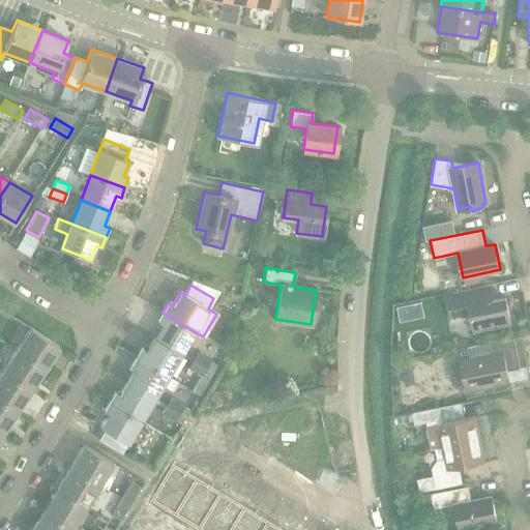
[(505,297),(493,300),(490,286),(447,294),(452,320),(470,317),(473,331),(510,323),(505,297)]
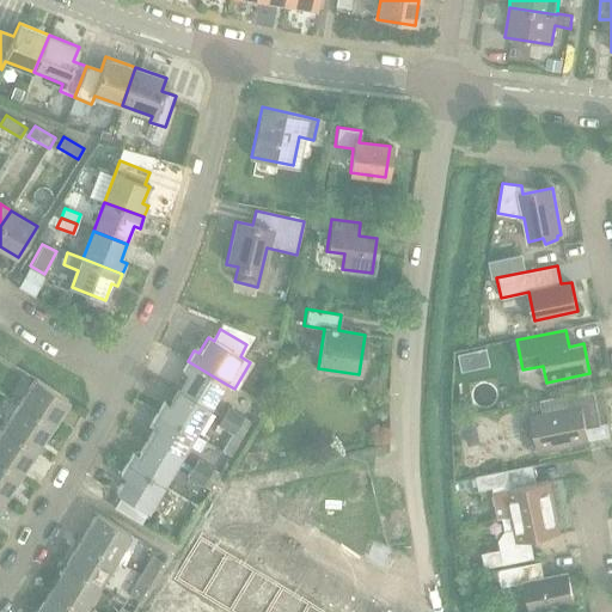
[(209,409),(224,383),(188,361),(182,371),(187,374),(177,390),(209,409)]
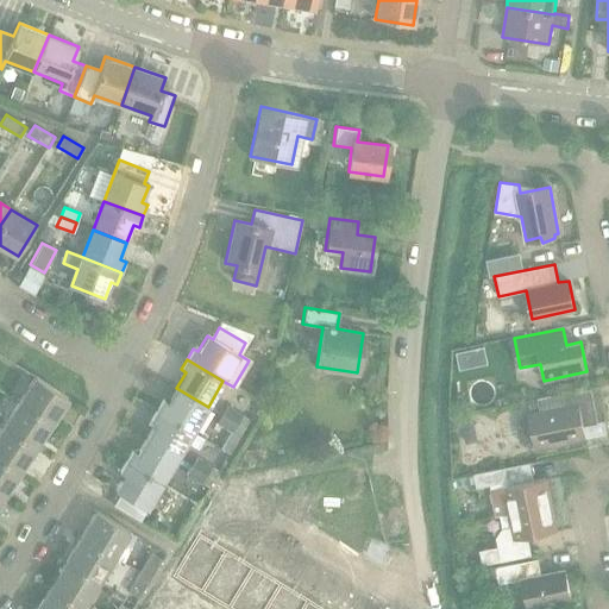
[(18,402),(51,424),(69,399),(36,376),(18,402)]
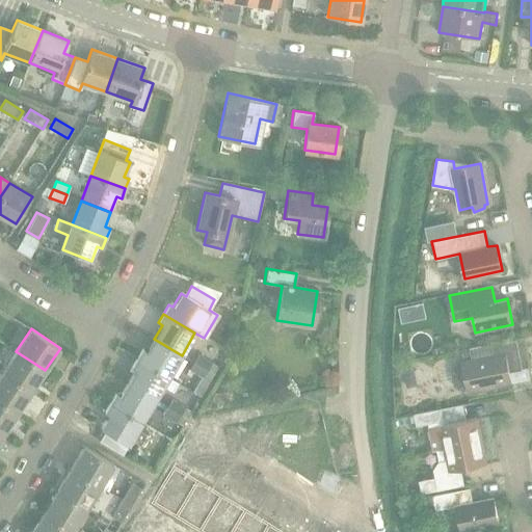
[(466,388),(467,391),(511,381),(509,371),(522,369),(515,338),(490,343),(494,355),(460,362),(461,364),(454,365),(451,371),(454,386),(459,390),(466,388)]
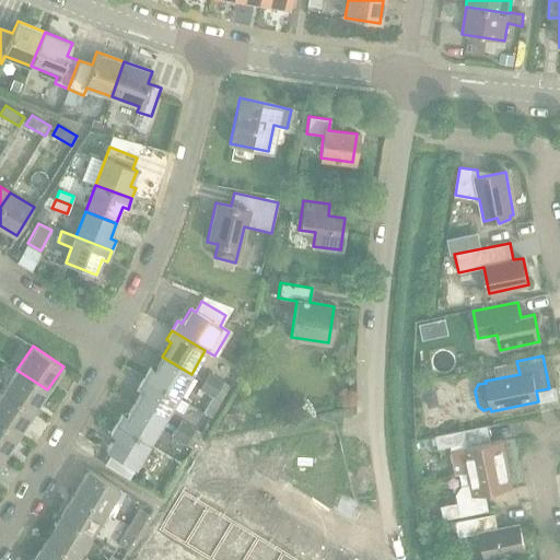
[(177,397),(191,374),(162,357),(153,371),(149,368),(143,377),(177,397)]
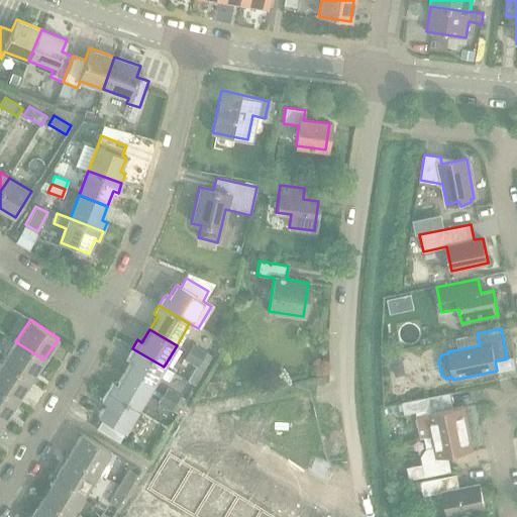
[(30,381),(43,359),(15,341),(2,362),(30,381)]
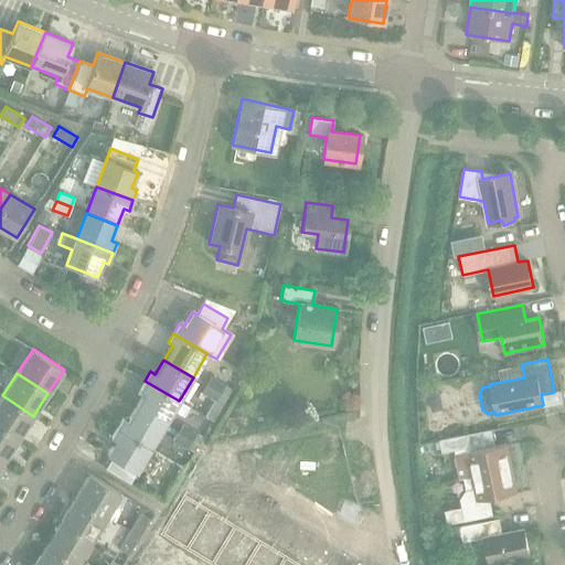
[(205,385),(220,393),(225,384),(211,375),(205,385)]
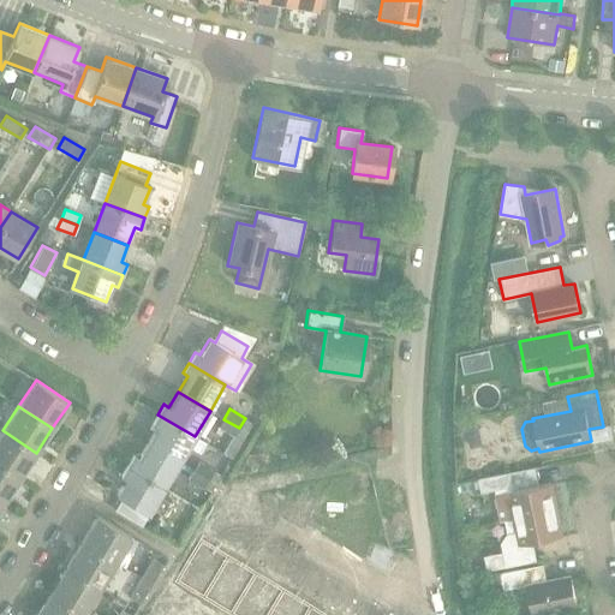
[(206,443),(195,436),(157,415),(151,425),(156,428),(147,443),(179,463),(189,447),(199,453),(206,443)]
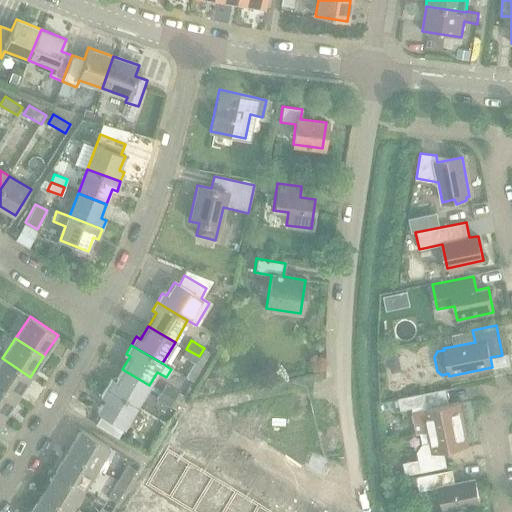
[(195,363),(199,356),(186,349),(182,356),(195,363)]
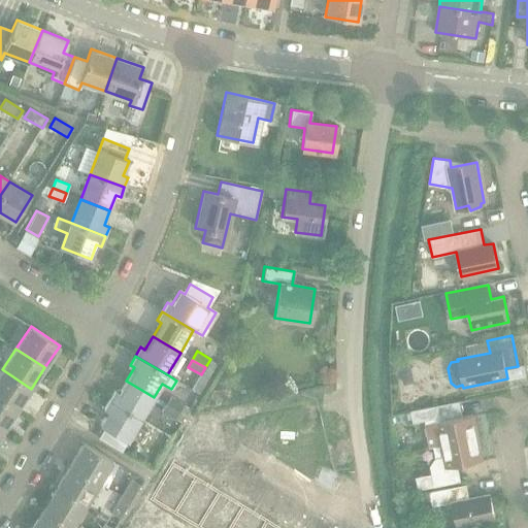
[(0,398),(17,410),(31,389),(2,369),(0,372),(0,398)]
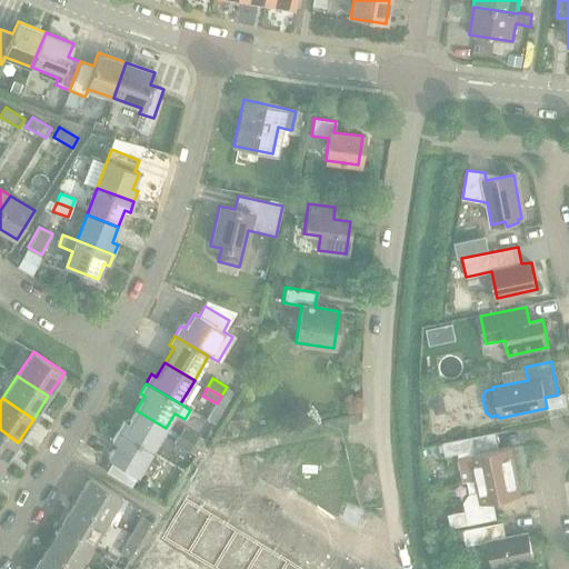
[(151,452),(166,428),(136,410),(128,425),(122,422),(117,431),(151,452)]
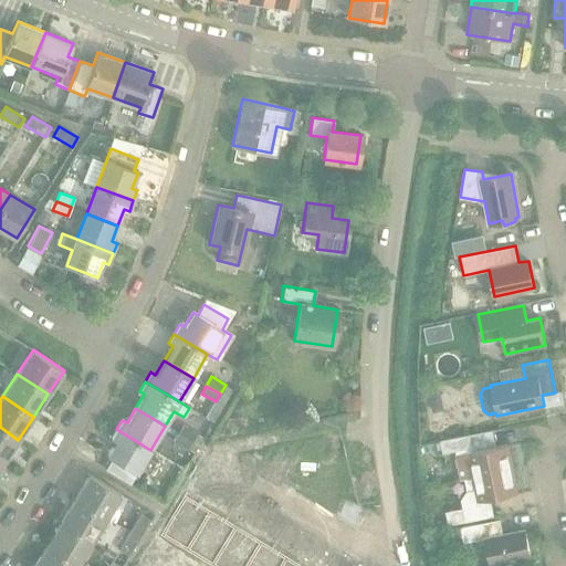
[(177,433),(191,442),(197,432),(182,425),(177,433)]
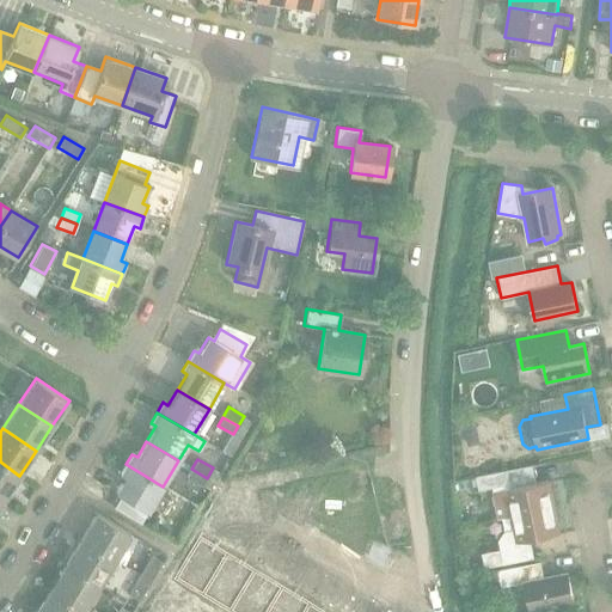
[(0,497),(2,500),(19,476),(0,461),(0,497)]
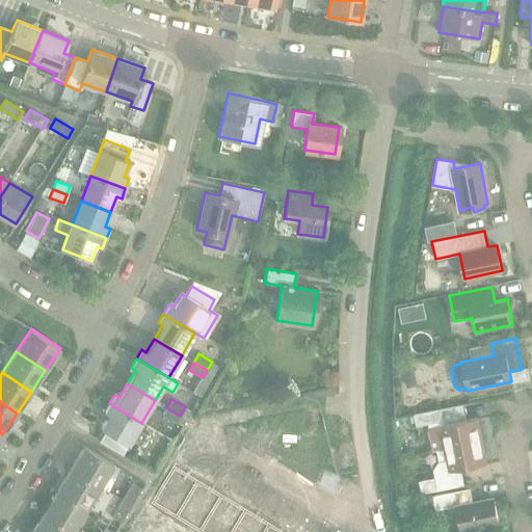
[(122,455),(141,423),(109,403),(104,413),(108,416),(100,429),(104,431),(98,442),(122,455)]
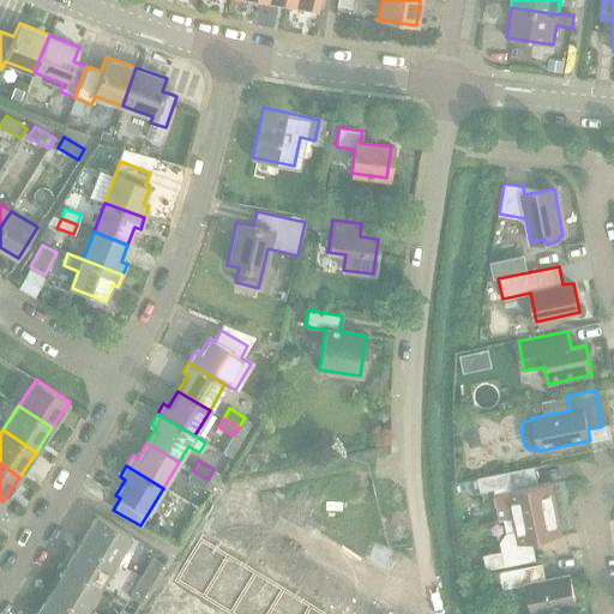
[(499,519),(512,517),(557,509),(551,482),(539,485),(535,467),(477,477),(480,492),(493,489),(499,519)]
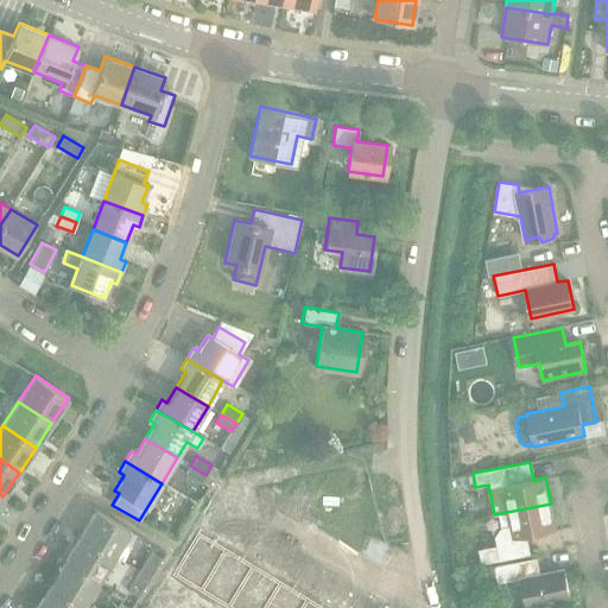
[(200,483),(206,475),(190,466),(185,474),(200,483)]
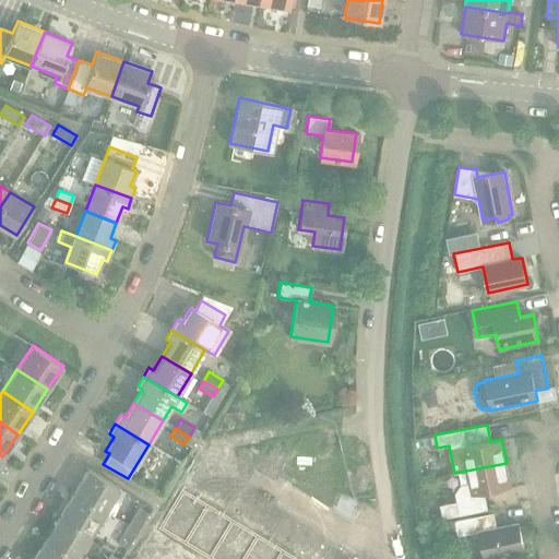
[(507,463),(466,471),(468,484),(461,485),(455,494),(456,502),(440,506),(442,518),(488,509),(485,492),(511,487),(507,463)]
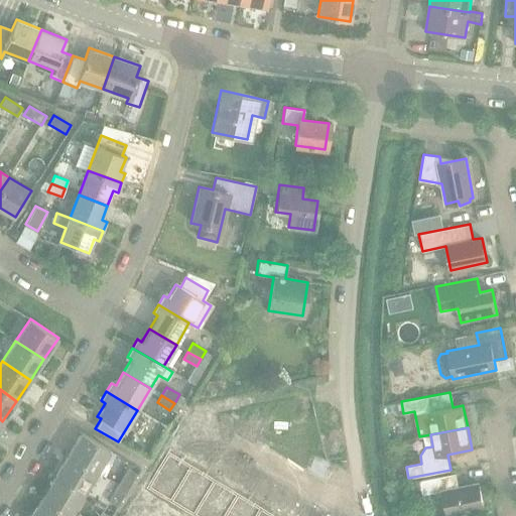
[(68,456),(96,473),(110,450),(81,433),(68,456)]
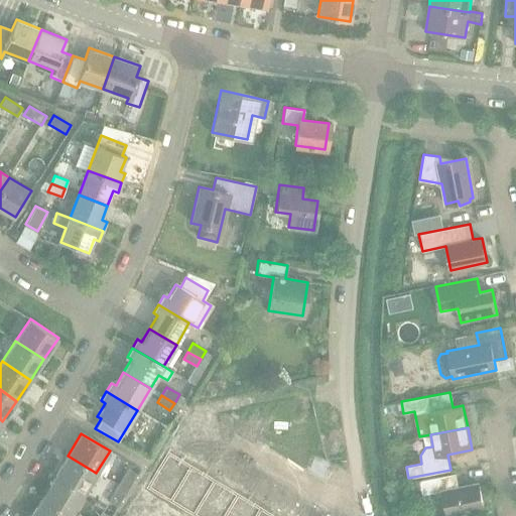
[(167,454),(146,489),(170,503),(191,468),(167,454)]
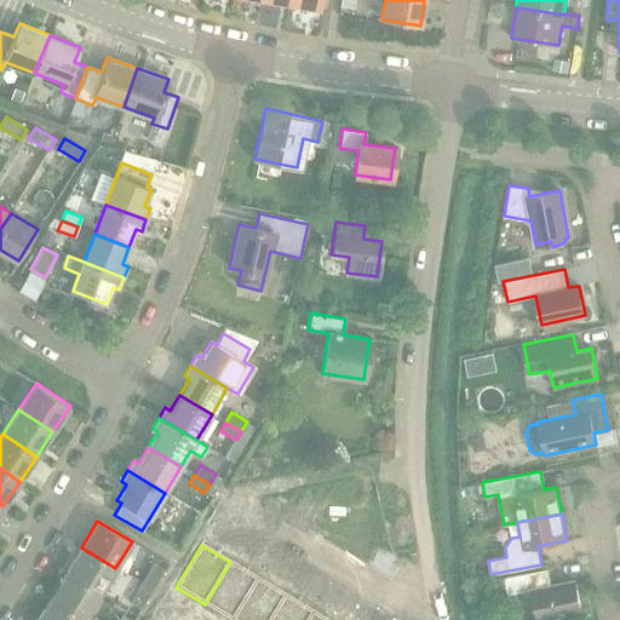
[(101,593),(115,568),(81,547),(65,573),(101,593)]
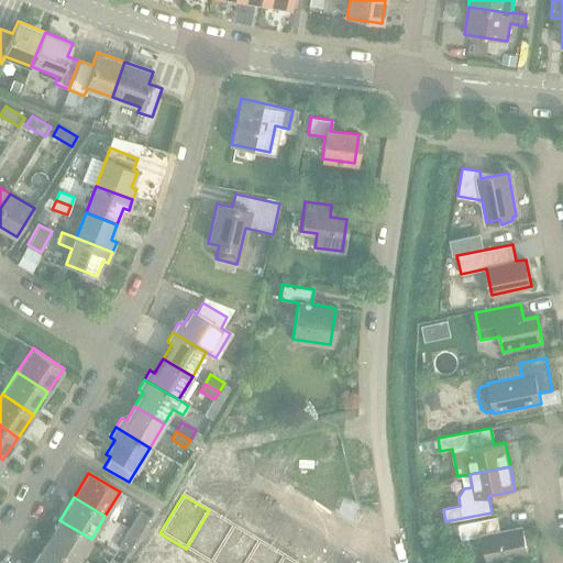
[(208,562),(211,562),(234,526),(209,510),(186,549),(208,562)]
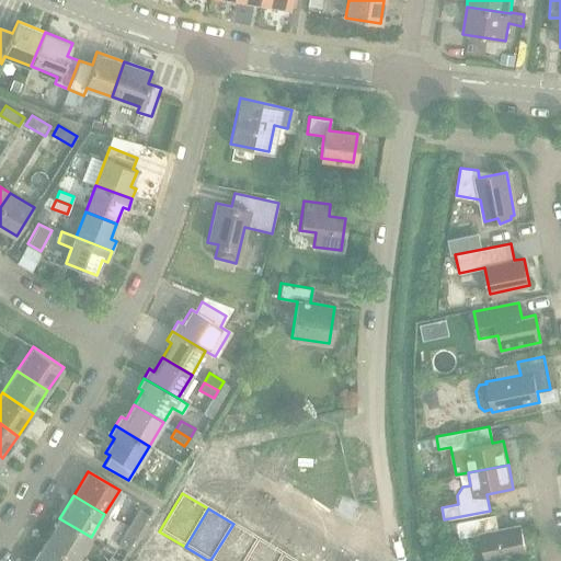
[(128,528),(137,535),(148,516),(139,511),(128,528)]
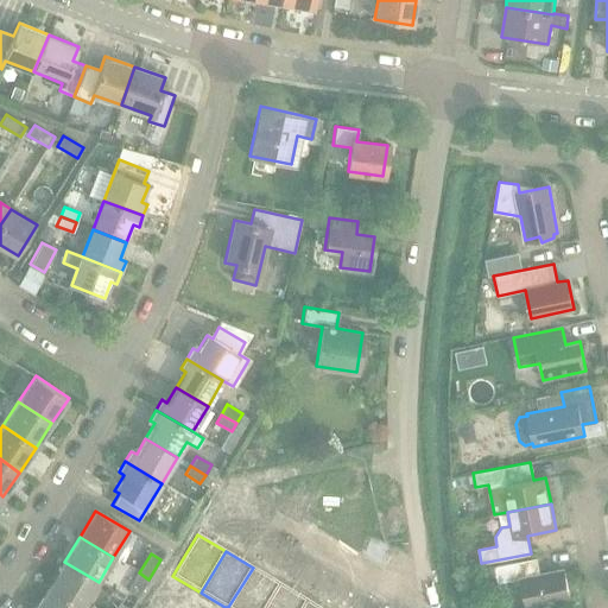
[(564,569),(530,575),(527,559),(494,565),(498,582),(521,577),(527,607),(531,606),(530,607),(549,607),(550,607),(549,602),(570,599),(564,569)]
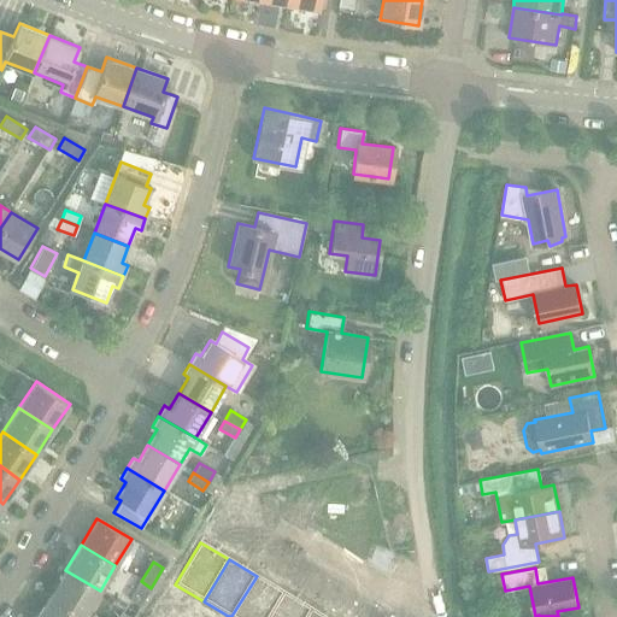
[(84,616),(100,591),(65,570),(51,595),(84,616)]
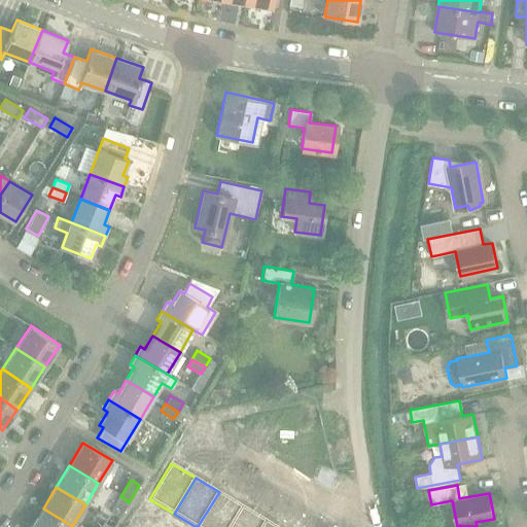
[(230,526),(243,506),(219,492),(198,526),(230,526)]
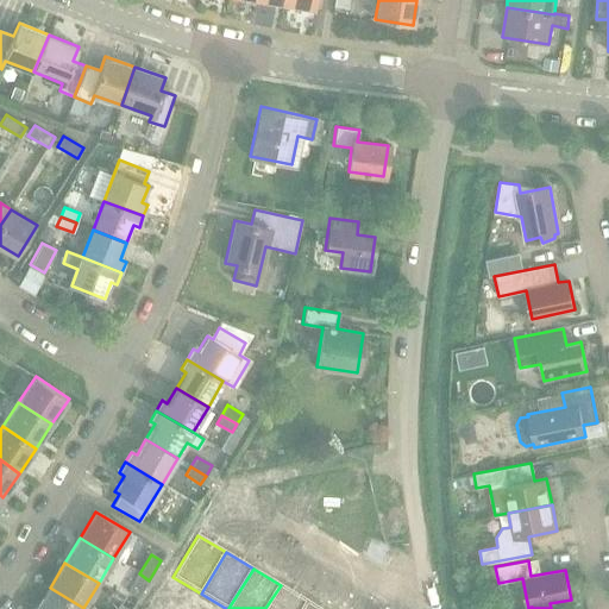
[(138,598),(149,581),(139,573),(127,592),(138,598)]
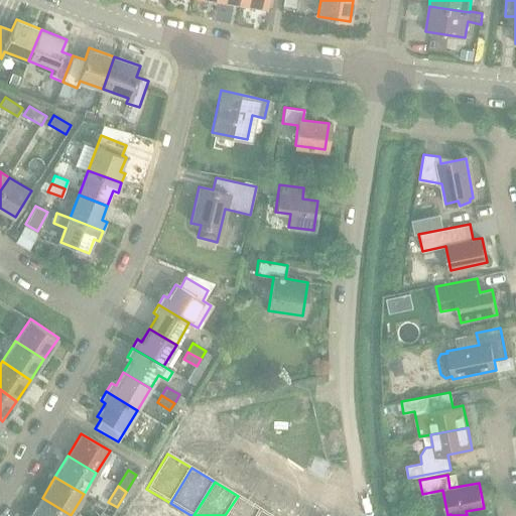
[(256,515),(260,509),(238,496),(225,515),(256,515)]
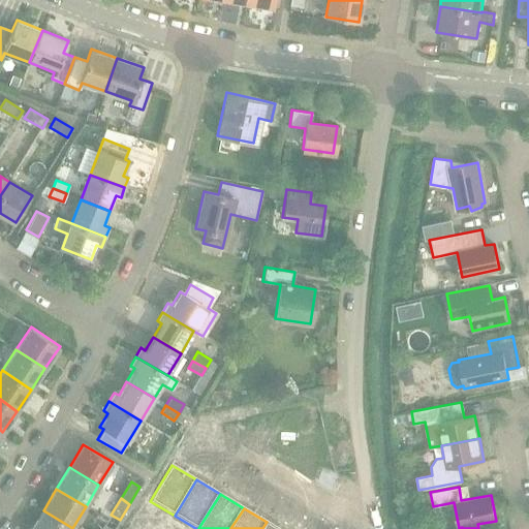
[(71,528),(72,528),(43,510),(32,528),(71,528)]
